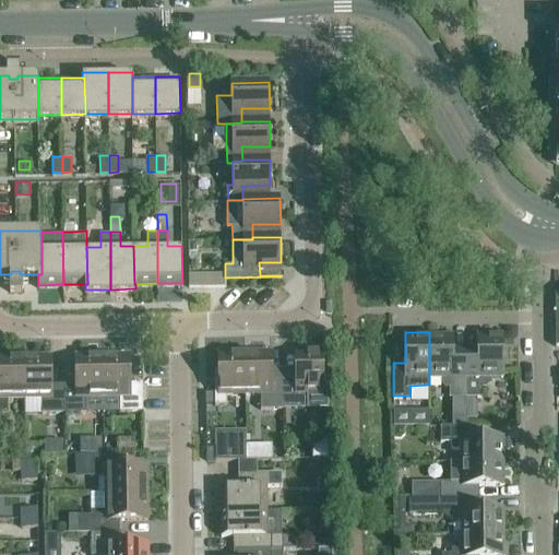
[(452,332),(429,332),(429,375),(441,375),(441,381),(444,385),(449,385),(449,396),(465,394),(465,363),(452,363),(452,332)]
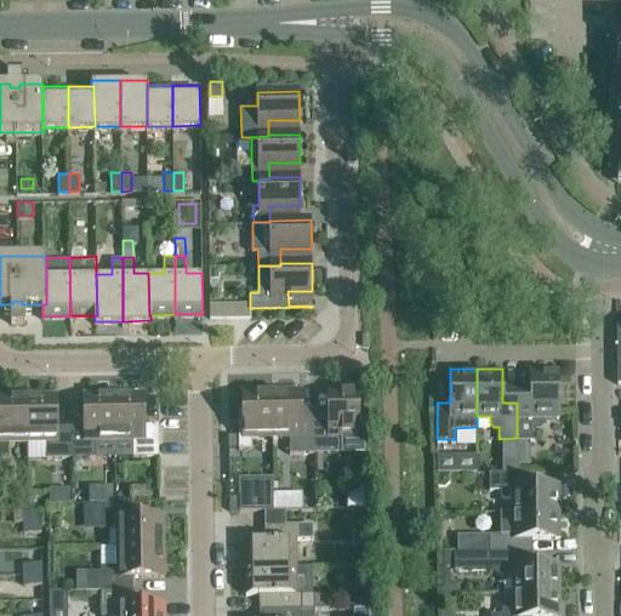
[(531,403),(517,403),(517,438),(518,438),(525,438),(530,438),(533,438),(531,427),(541,427),(545,423),(543,416),(558,416),(558,369),(530,369),(531,403)]
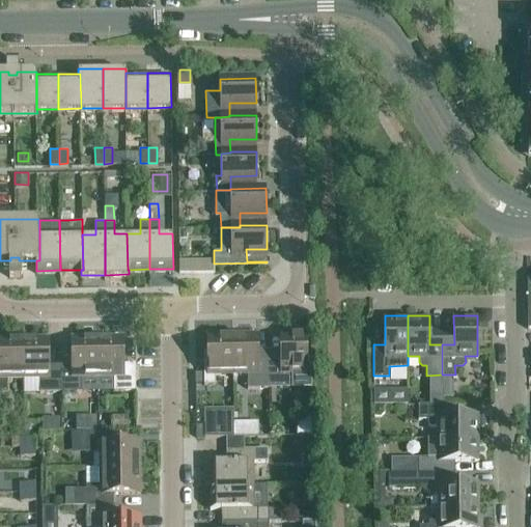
[(270,357),(270,385),(310,384),(310,385),(311,385),(311,352),(306,352),(306,331),(280,331),(281,357),(270,357)]
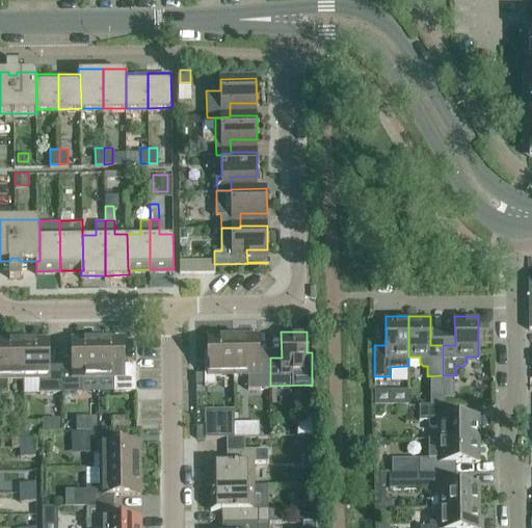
[(234,372),(234,333),(208,334),(208,360),(204,360),(205,383),(216,383),(216,373),(234,372)]
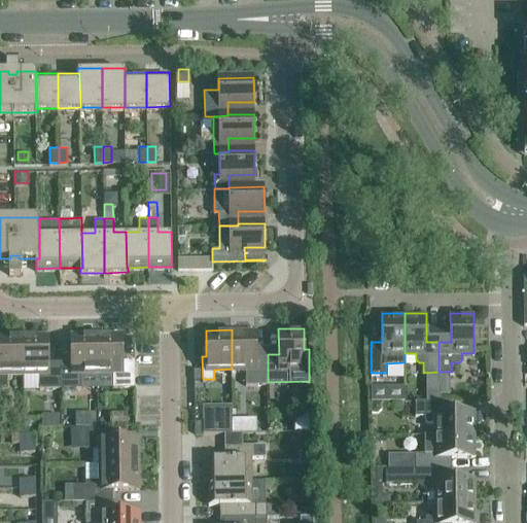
[(255,329),(232,329),(232,369),(246,369),(246,383),(268,382),(268,354),(255,354),(255,329)]
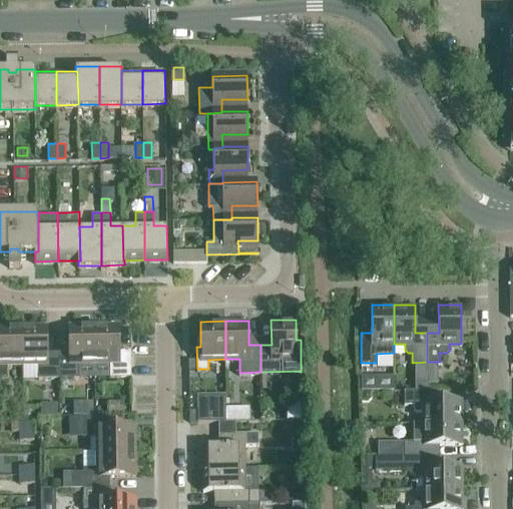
[(95,363),(94,323),(69,324),(69,350),(59,350),(60,377),(80,377),(80,364),(95,363)]
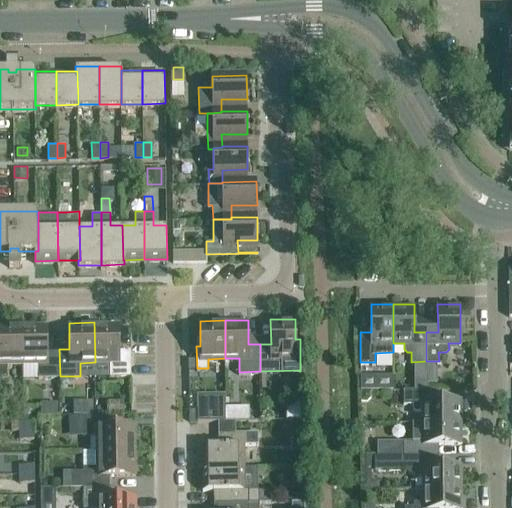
[(94,322),(95,362),(110,362),(110,374),(131,374),(130,348),(119,348),(118,322),(94,322)]
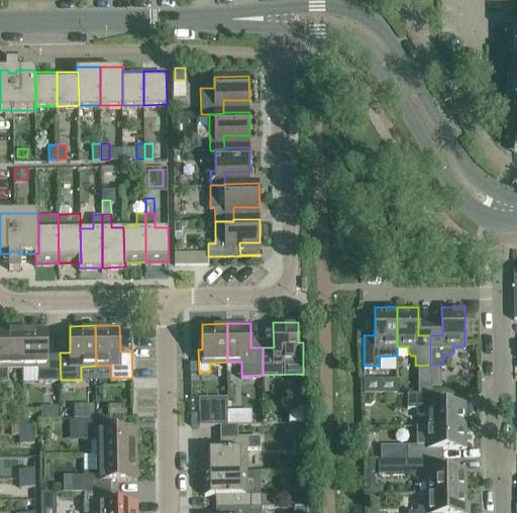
[(23,368),(23,326),(0,326),(0,380),(8,380),(8,368),(23,368)]
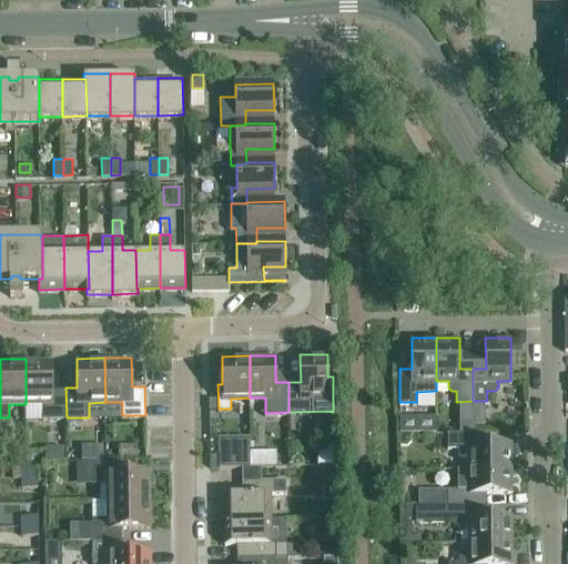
[(51,359),(26,359),(26,404),(43,404),(43,419),(67,418),(66,388),(52,388),(51,359)]
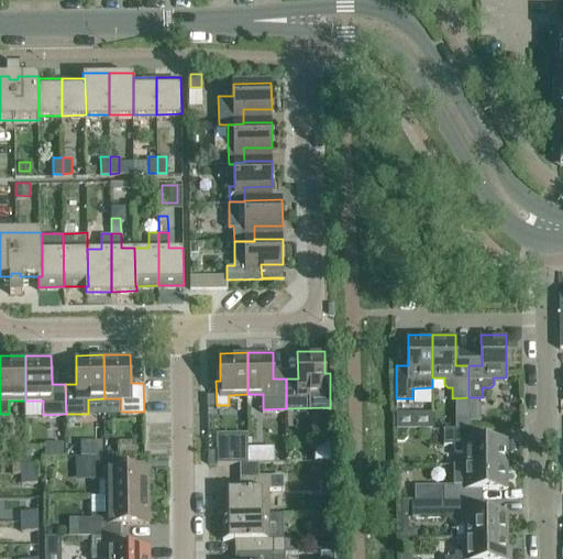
[(476,397),(470,397),(470,417),(481,417),(481,397),(476,397)]
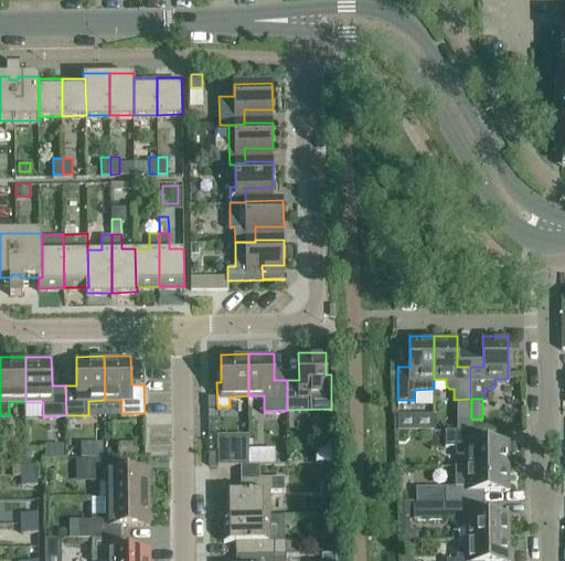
[(398,427),(398,441),(404,441),(411,435),(411,427),(398,427)]
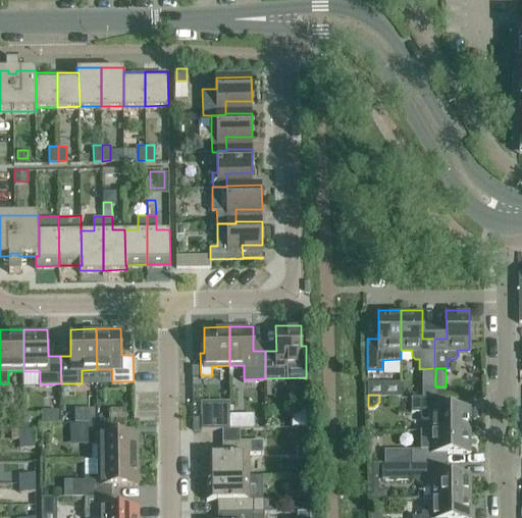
[(430,428),(470,428),(470,406),(441,406),(441,395),(421,395),(411,396),(411,410),(421,410),(421,414),(423,417),(430,417),(430,428)]
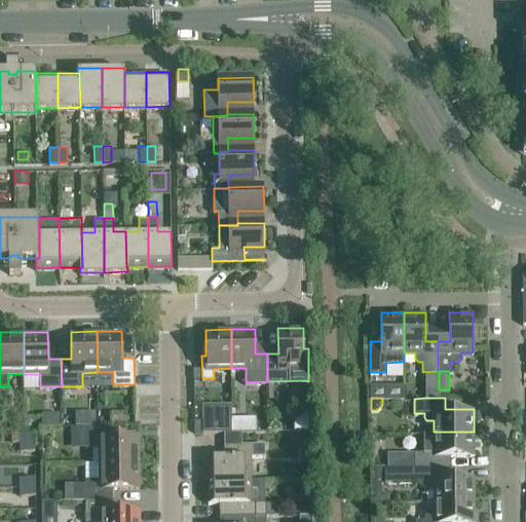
[(60,411),(42,411),(42,424),(60,424),(60,411)]
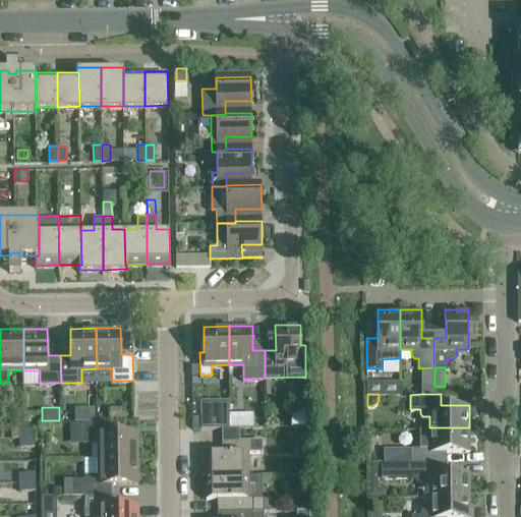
[(125,407),(109,407),(109,417),(125,417),(125,407)]
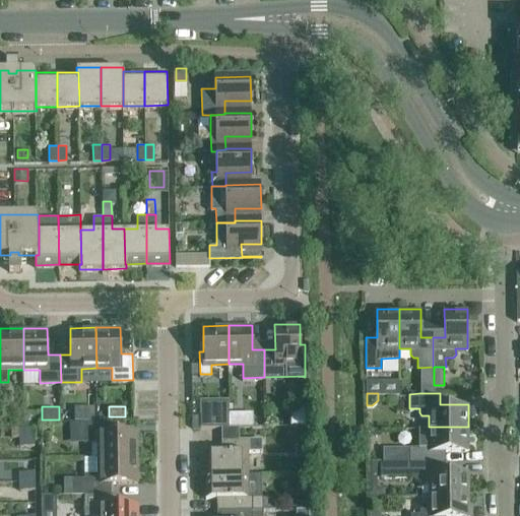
[(200,426),(220,426),(230,425),(230,411),(200,411),(200,426)]
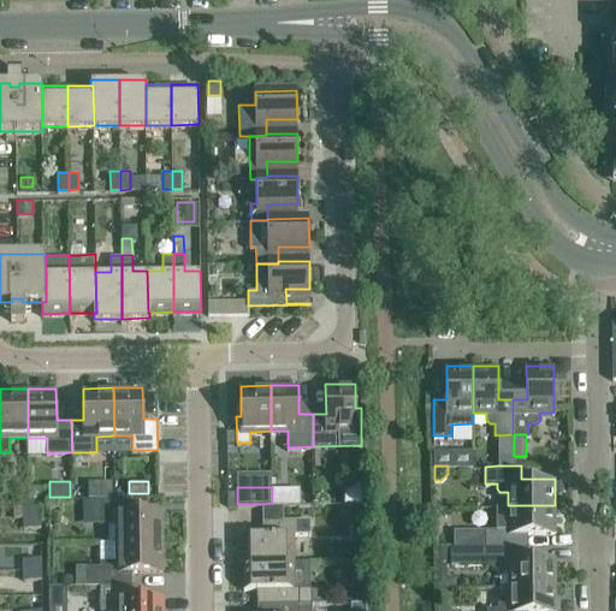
[(117,540),(163,540),(163,510),(130,510),(130,496),(99,497),(100,522),(117,522),(117,540)]
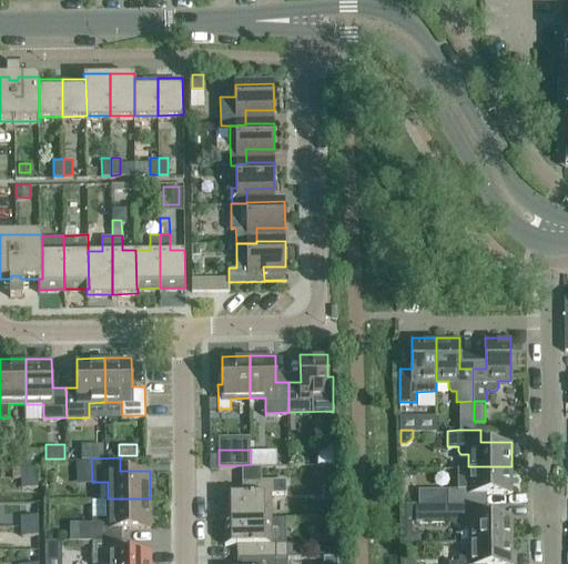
[(22,476),(39,476),(39,466),(22,466),(22,476)]
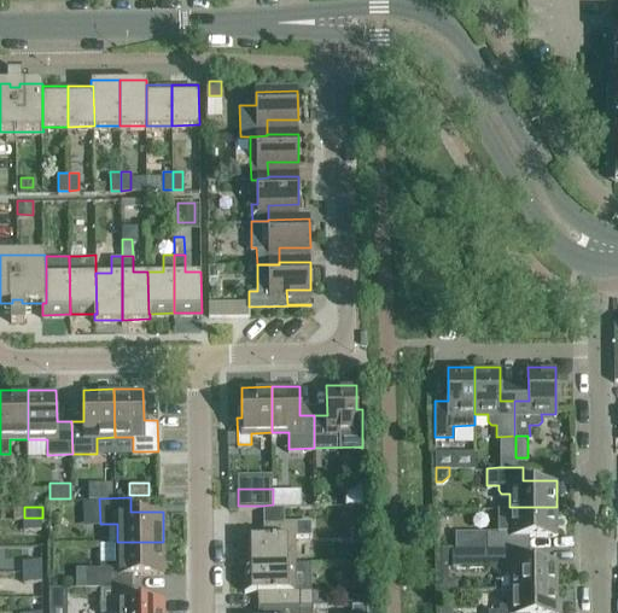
[(499,529),(488,530),(488,547),(505,547),(523,547),(523,533),(557,532),(557,507),(509,507),(499,507),(499,524),(499,529)]
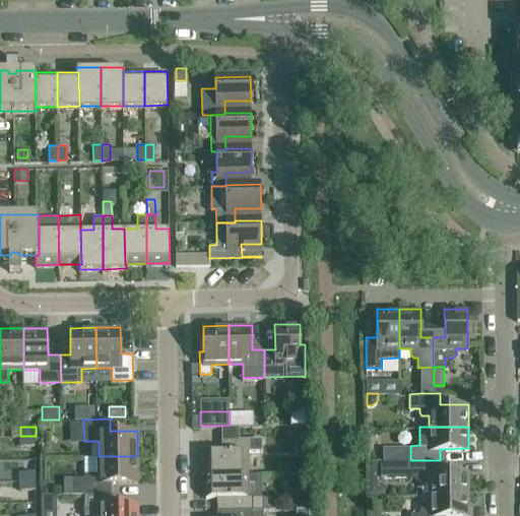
[(36,436),(20,436),(20,445),(36,444),(36,436)]
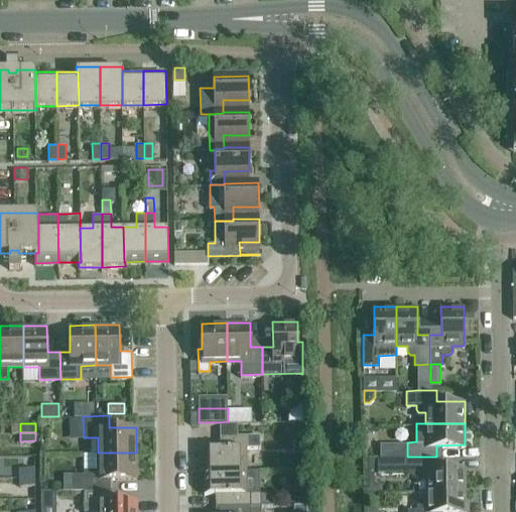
[(204,470),(247,470),(246,446),(261,446),(261,433),(225,433),(225,445),(204,446),(204,470)]
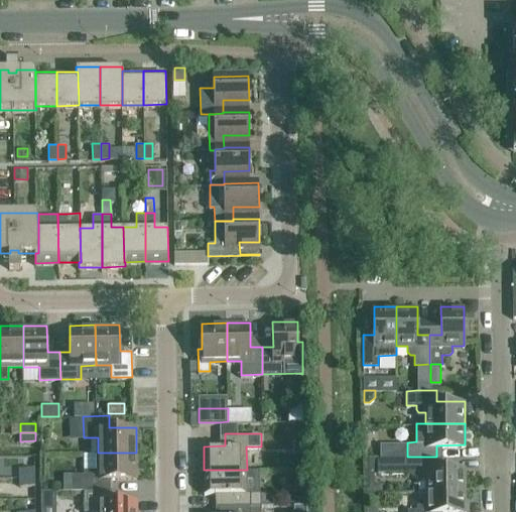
[(85,453),(85,490),(110,489),(110,477),(136,477),(136,453),(98,453),(85,453)]
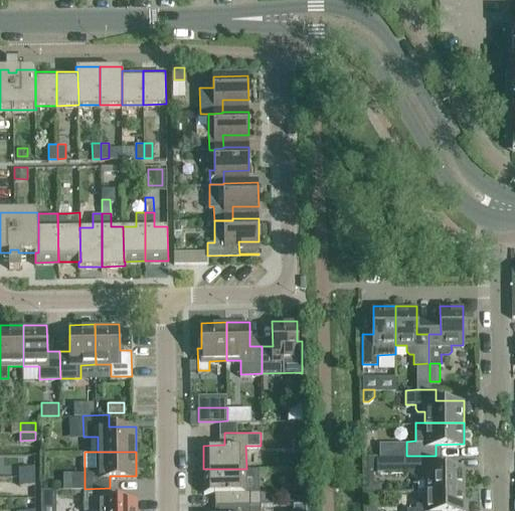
[(373,481),(373,456),(365,456),(366,489),(374,489),(381,489),(381,481),(373,481)]
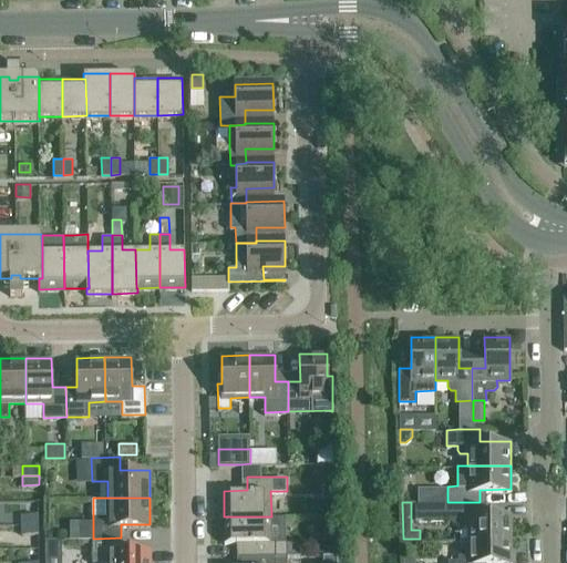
[(447,502),(415,502),(415,519),(450,519),(459,526),(461,526),(467,526),(468,539),(511,539),(511,513),(480,514),(480,502),(463,502),(447,502)]
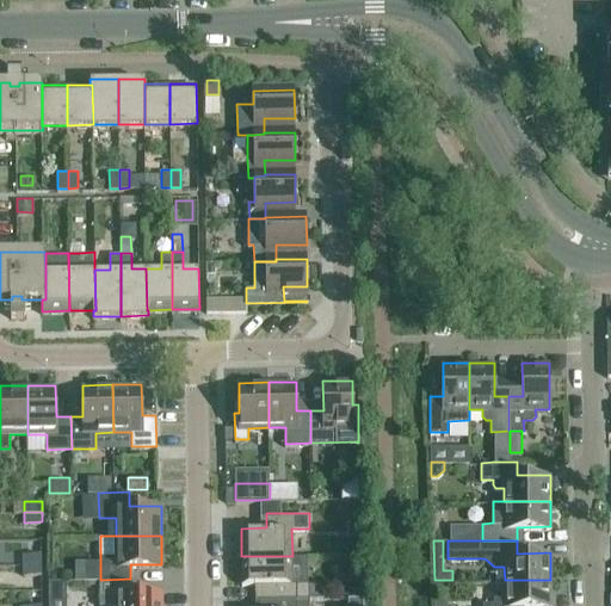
[(25,563),(43,563),(42,552),(24,552),(25,563)]
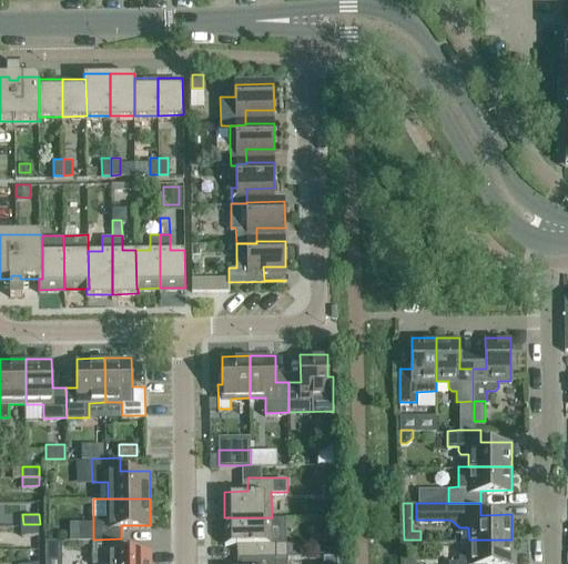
[(272,517),(224,517),(224,542),(249,542),(250,555),(276,555),(288,554),(302,554),(302,546),(296,542),(288,542),(276,542),(272,542),(272,517)]
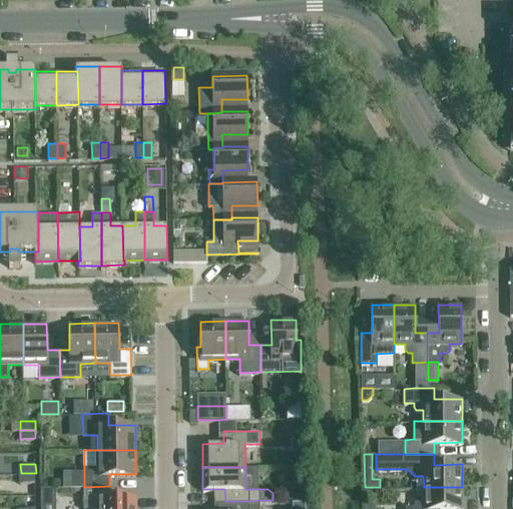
[(81,482),(81,469),(66,469),(66,482),(81,482)]
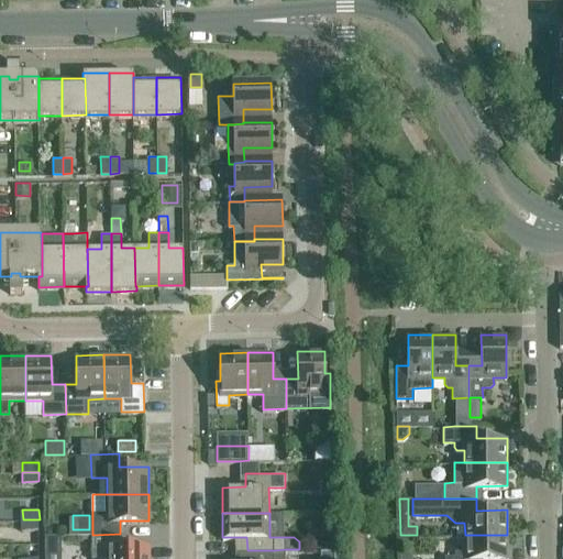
[(40,519),(23,519),(23,529),(40,529),(40,519)]
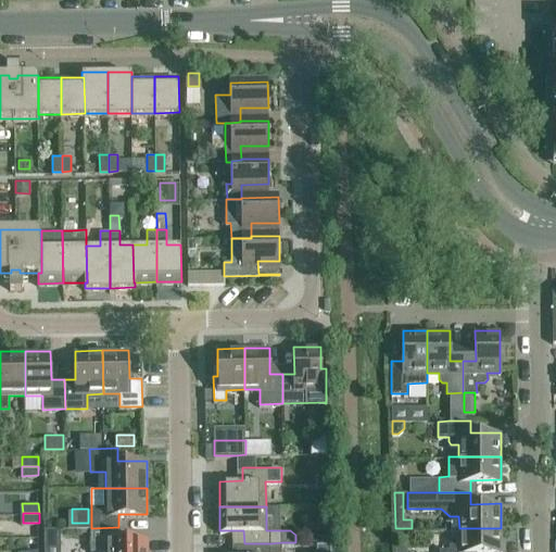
[(52,517),(46,517),(46,528),(57,528),(57,522),(52,517)]
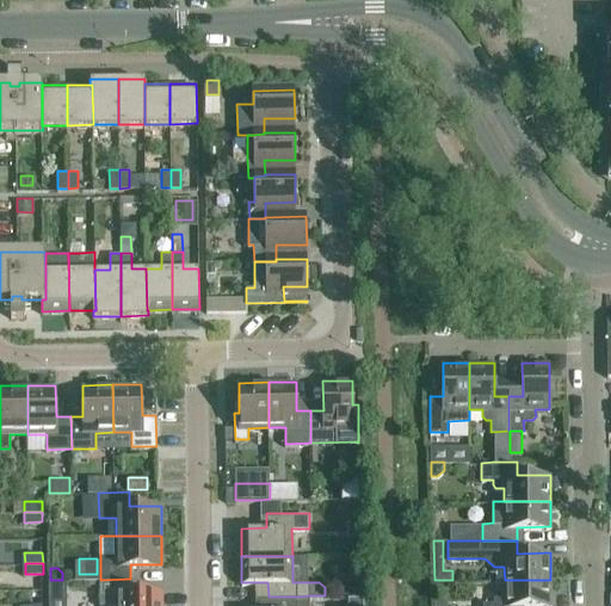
[(130,592),(130,579),(100,580),(100,604),(116,604),(116,605),(161,605),(162,592),(130,592)]
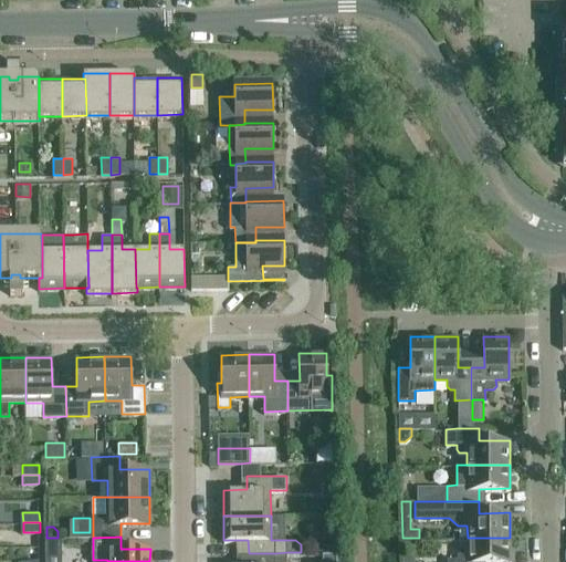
[(58,538),(46,538),(46,551),(62,551),(62,538),(58,538)]
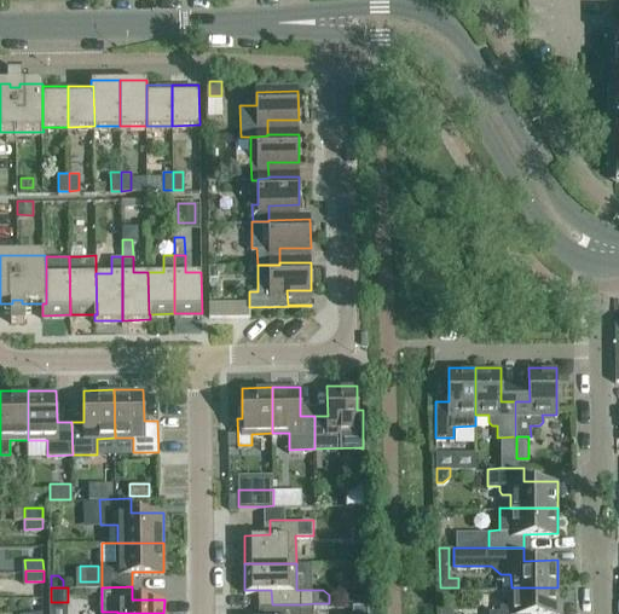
[(557,588),(512,588),(512,601),(503,601),(499,604),(501,609),(489,609),(489,613),(524,613),(525,613),(559,613),(557,588)]
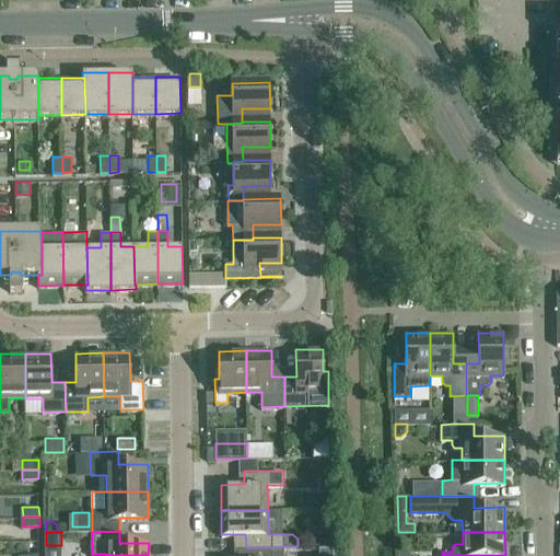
[(237,555),(283,555),(284,546),(272,547),(246,547),(237,547),(237,555)]
